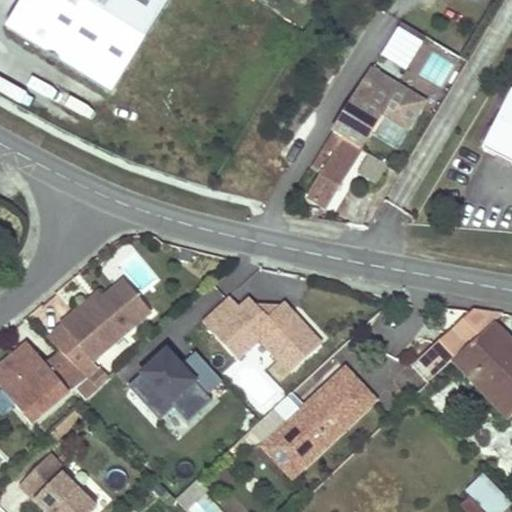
[(111,94),(169,0),(23,0),(6,28),(111,94)]
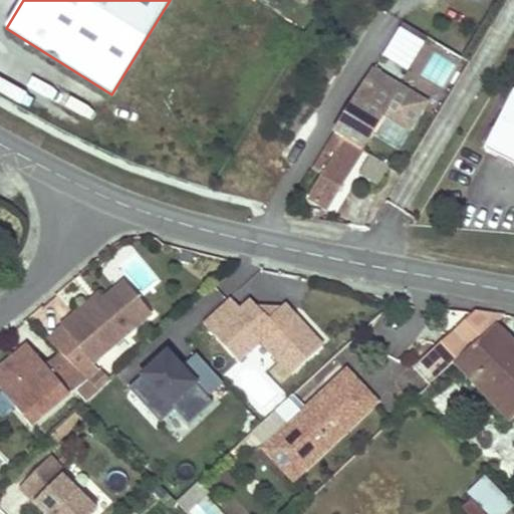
[(450,51),(427,36),(416,55),(439,69),(450,51)]
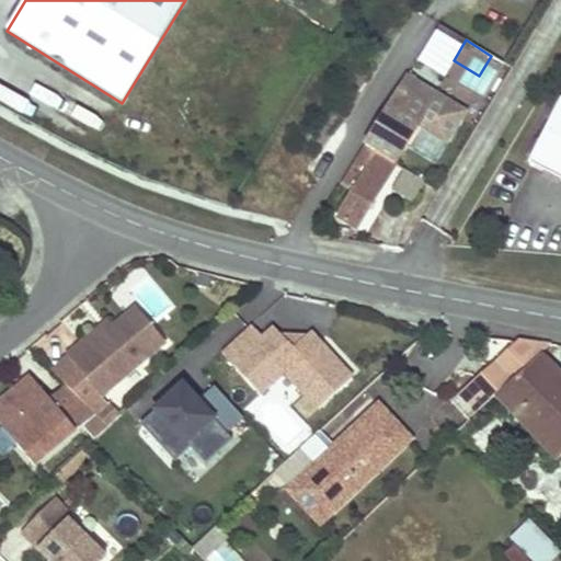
[(334,215),(356,229),(395,164),(418,127),(445,144),(459,119),(445,110),(449,104),(405,78),(403,81),(403,82),(388,107),(363,149),(340,186),(342,187),(350,192),(334,215)]
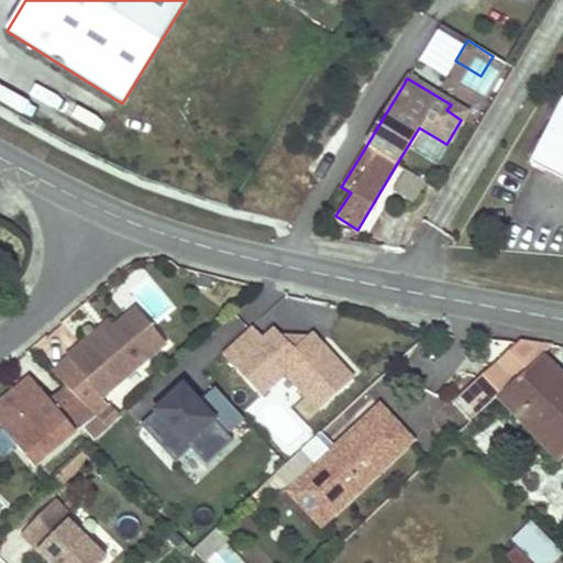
[(562,101),(532,166),(562,181),(562,101)]
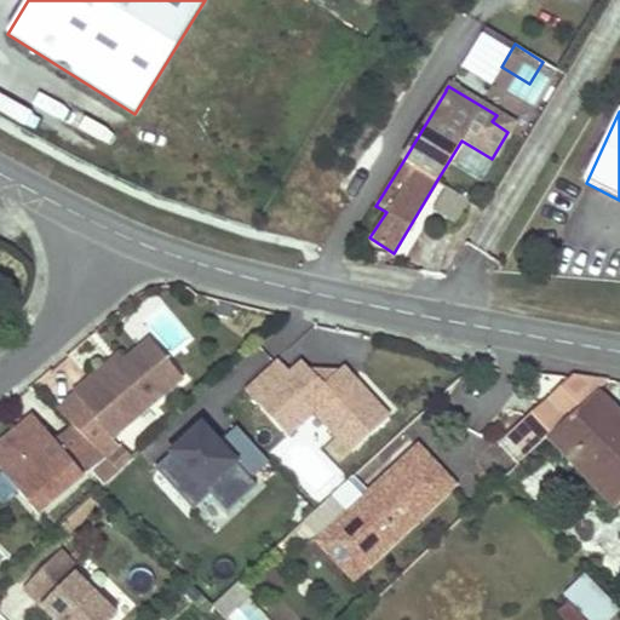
[(512,125),(497,115),(492,121),(507,132),(512,125)]
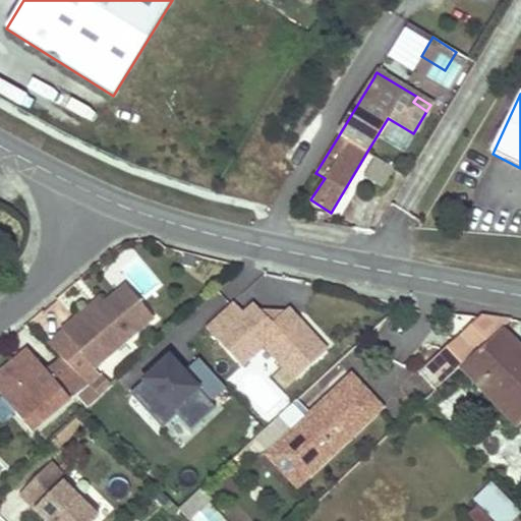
[(94,368),(154,317),(126,284),(105,302),(81,322),(77,316),(61,330),(94,368)]
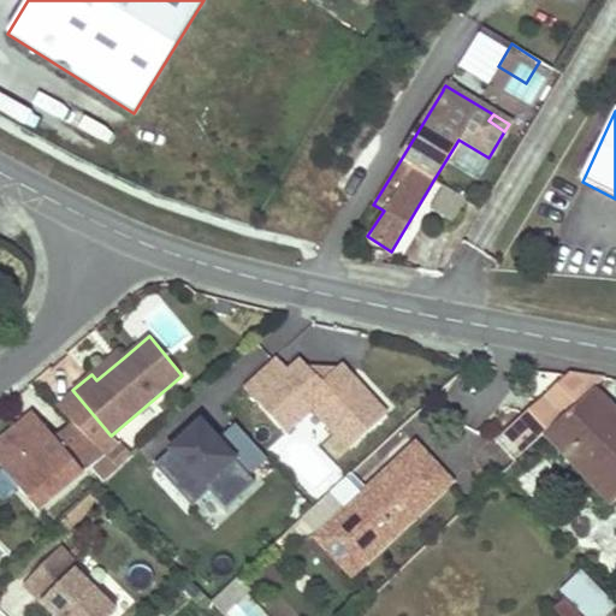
[(96,380),(124,357),(119,351),(92,374),(96,380)]
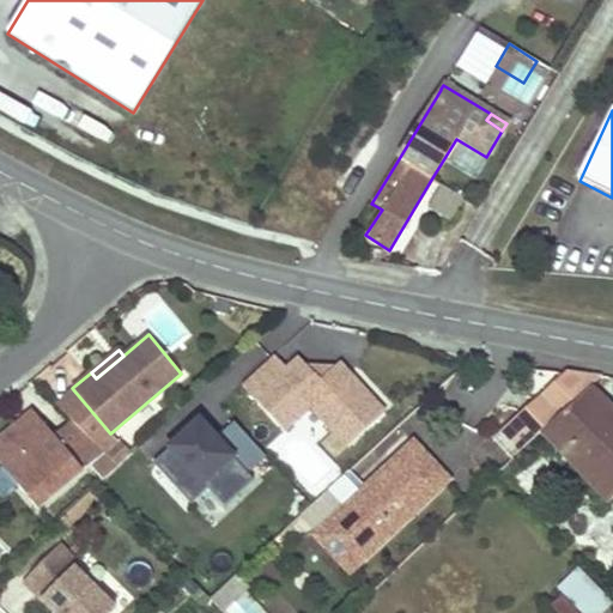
[(319,382),(297,359),(285,371),(272,357),(240,388),(283,432),(309,407),(346,447),(382,412),(335,365),(319,382)]
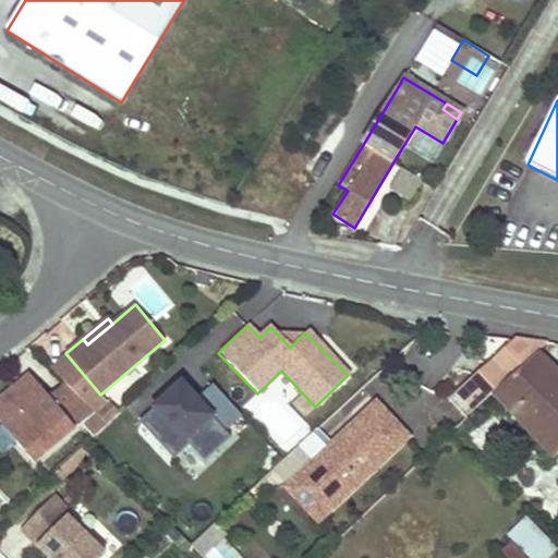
[(534,351),(544,342),(514,338),(459,388),(475,405),(493,390),(534,351)]
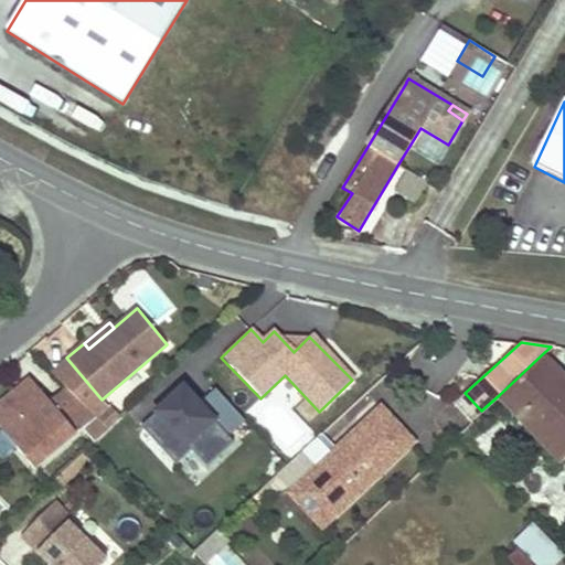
[(564,377),(541,355),(499,395),(560,458),(564,451),(564,377)]
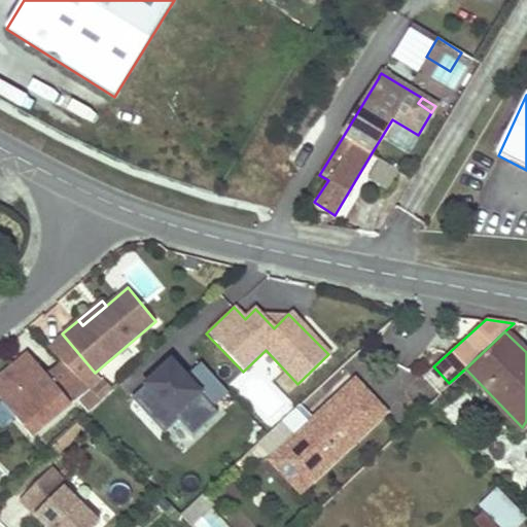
[(38,365),(28,353),(21,359),(30,372),(38,365)]
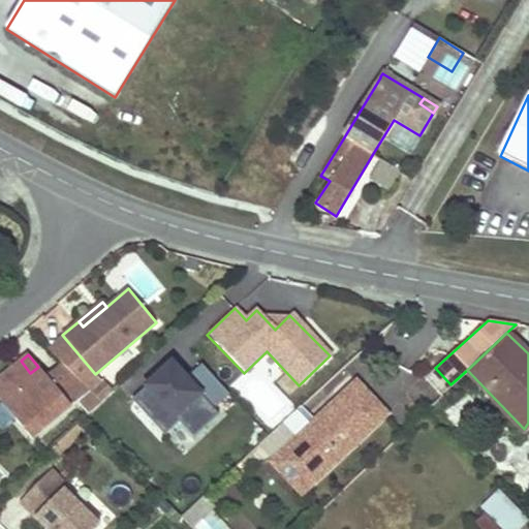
[(0,400),(31,439),(89,391),(61,363),(45,375),(38,367),(30,373),(21,361),(0,377),(0,400)]
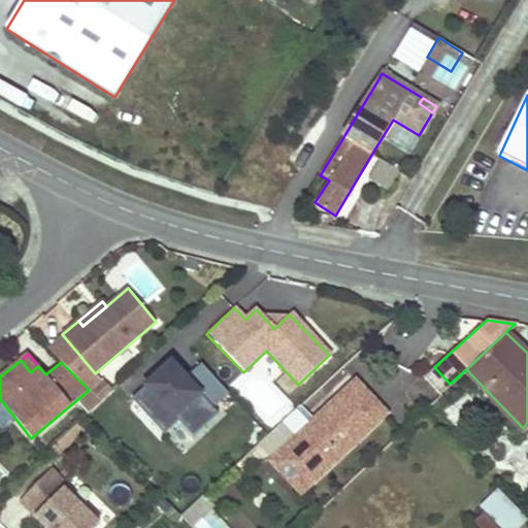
[(229,393),(199,363),(178,383),(165,396),(150,381),(129,400),(163,435),(177,422),(193,437),(216,416),(212,408),(229,393)]
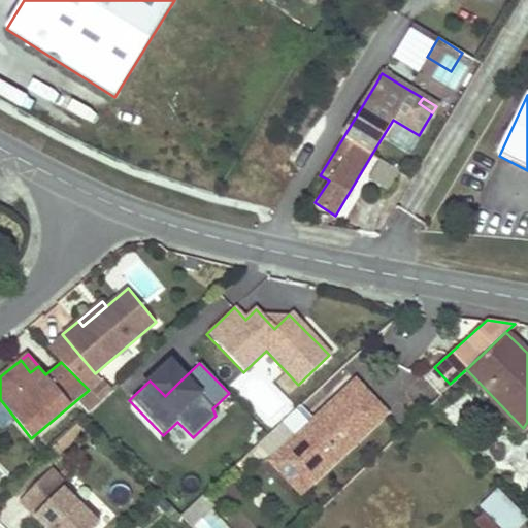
[(164,367),(150,381),(165,396),(178,383),(164,367)]
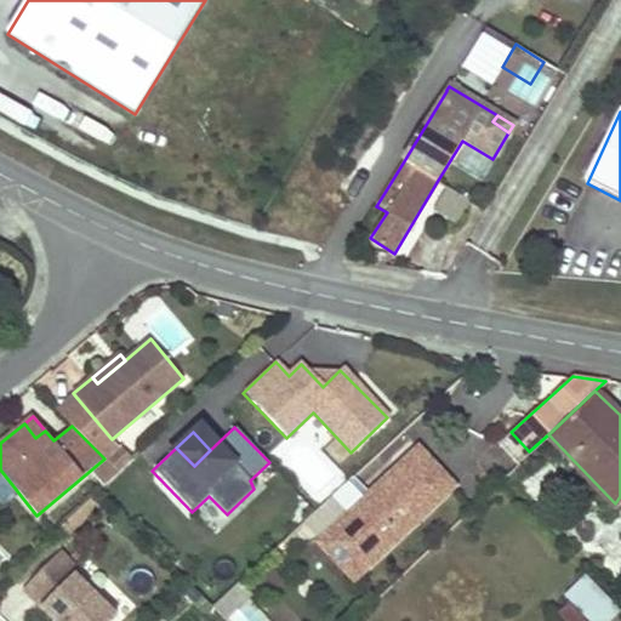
[(132,460),(119,448),(106,460),(119,472),(132,460)]
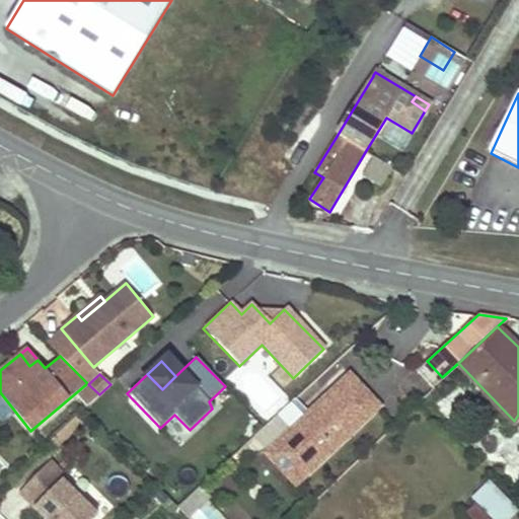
[(380,405),(351,374),(291,429),(280,417),(257,437),(268,449),(281,437),(291,448),(284,455),(303,476),(380,405)]
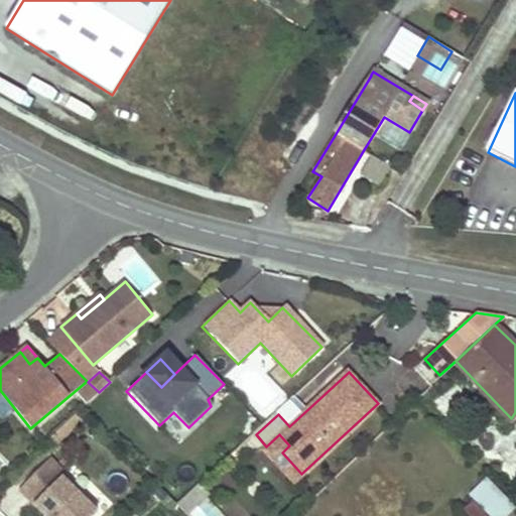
[(49,437),(56,444),(82,420),(75,414),(49,437)]
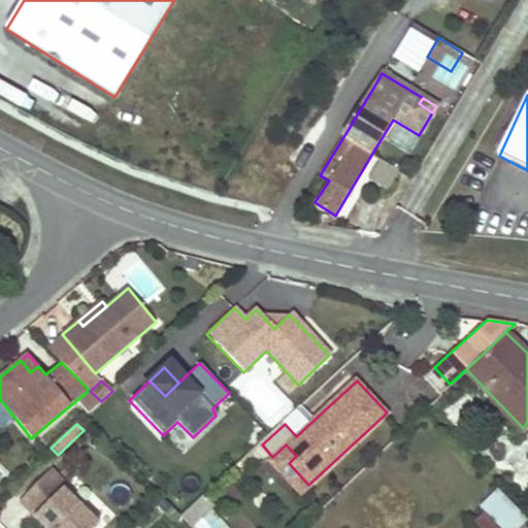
[(296,456),(286,444),(272,457),(270,459),(300,492),(308,485),(289,463),(296,456)]
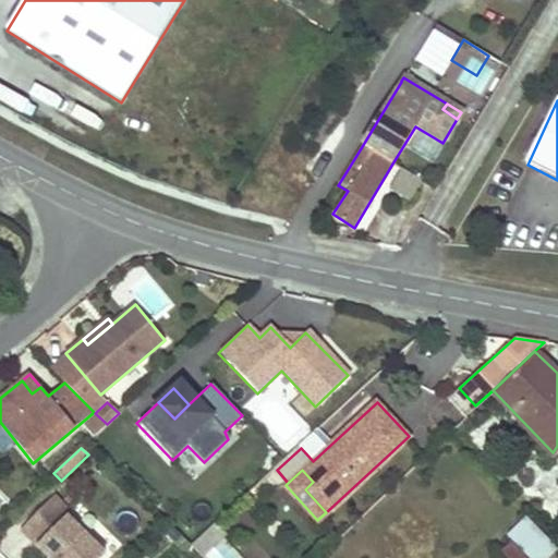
[(100,557),(105,555),(67,518),(70,513),(53,497),(21,531),(48,557),(100,557)]
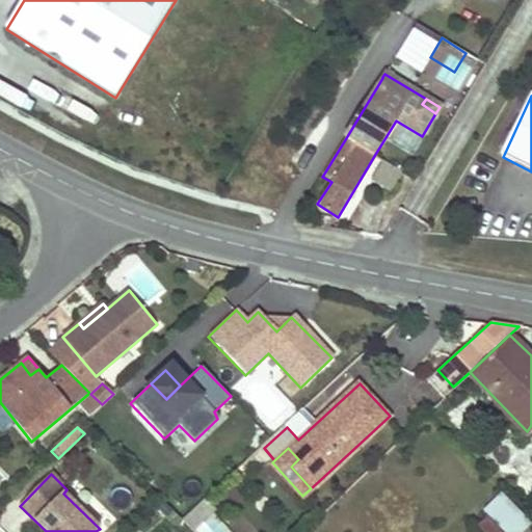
[(503,531),(524,531),(531,524),(501,494),(482,511),(503,531)]
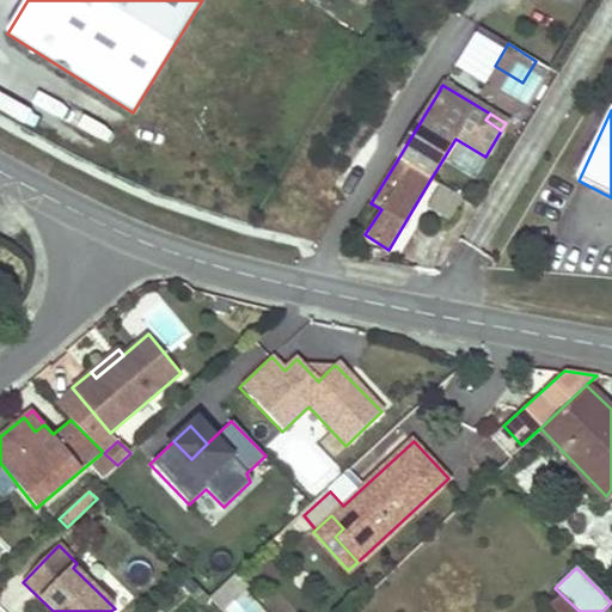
[(221,611),(246,587),(234,575),(209,598),(221,611)]
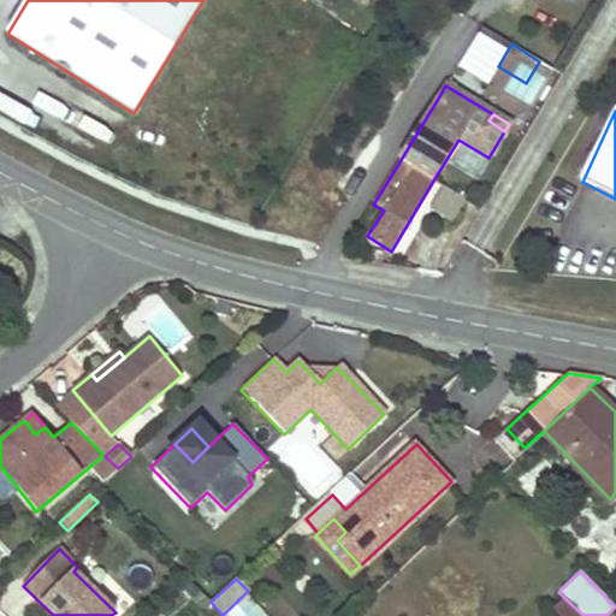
[(272,615),(248,591),(223,615),(224,615),(272,615)]
